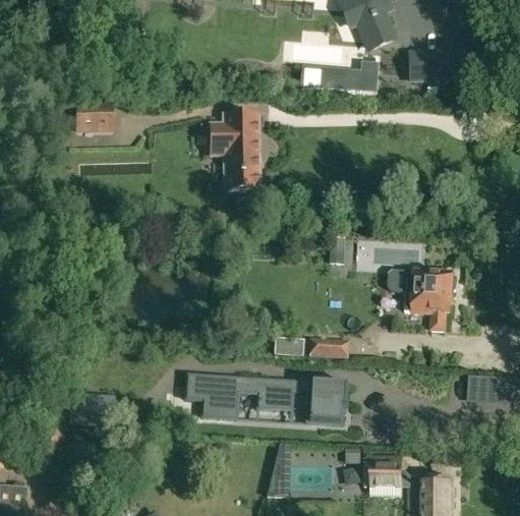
[(349,0),(350,1),(346,2),(355,24),(359,22),(370,48),(394,38),(384,13),(390,10),(386,0),(349,0)]
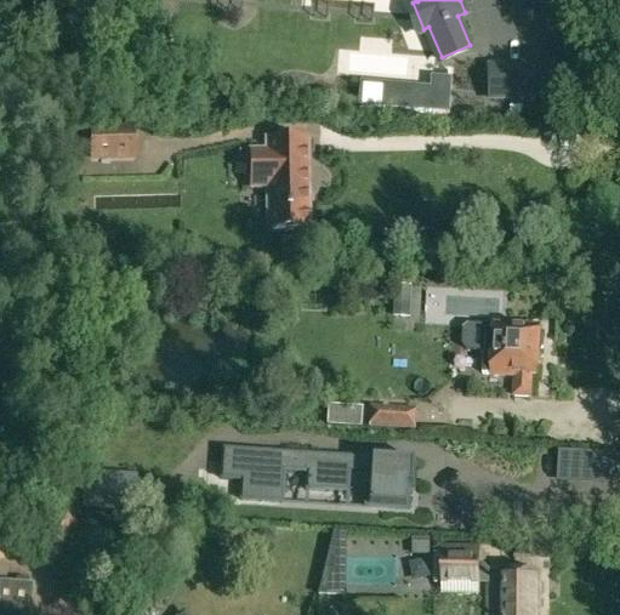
[(476,92),(510,92),(508,62),(475,62),(476,92)]
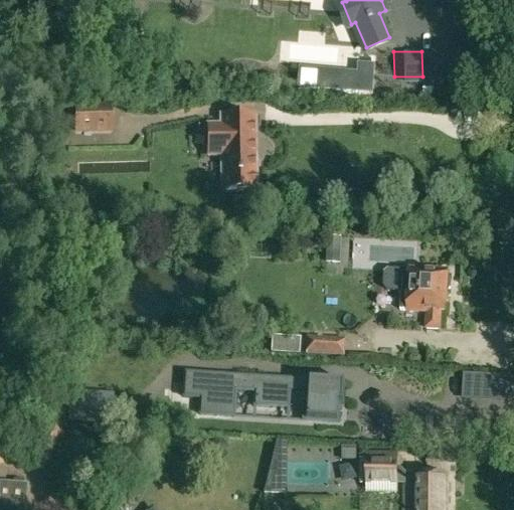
[(357,68),(299,64),(298,85),(372,91),(374,61),(358,59),(357,68)]
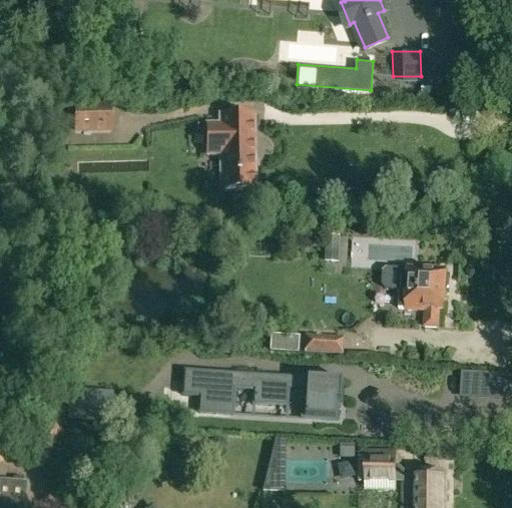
[(111,126),(111,110),(111,103),(73,103),(73,110),(73,126),(111,126)]
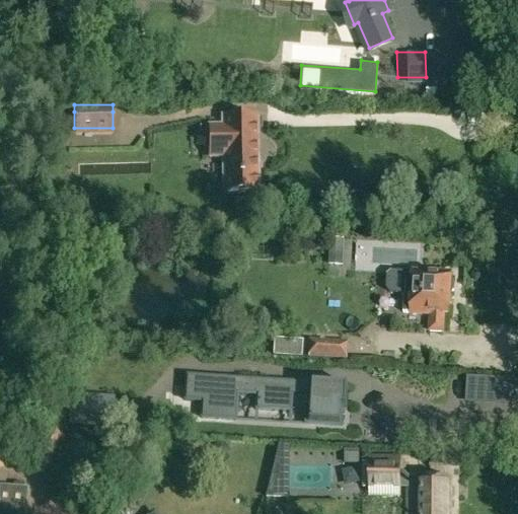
[(209,155),(224,155),(225,189),(260,189),(257,113),(224,113),(224,121),(209,121),(209,155)]
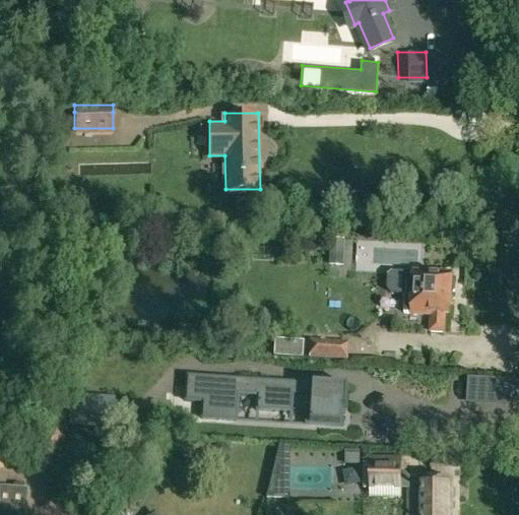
[(236,204),(237,217),(254,216),(254,203),(236,204)]
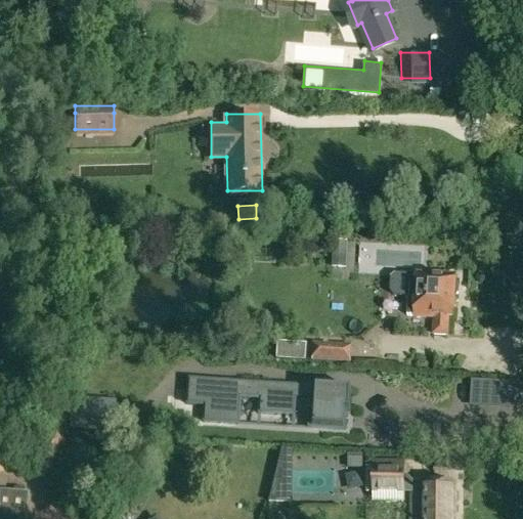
[(410,272),(409,292),(408,312),(418,312),(418,313),(437,314),(436,331),(448,332),(449,313),(453,314),(453,297),(459,294),(459,282),(454,278),(454,273),(439,273),(439,269),(426,268),(426,272),(420,272),(410,272)]
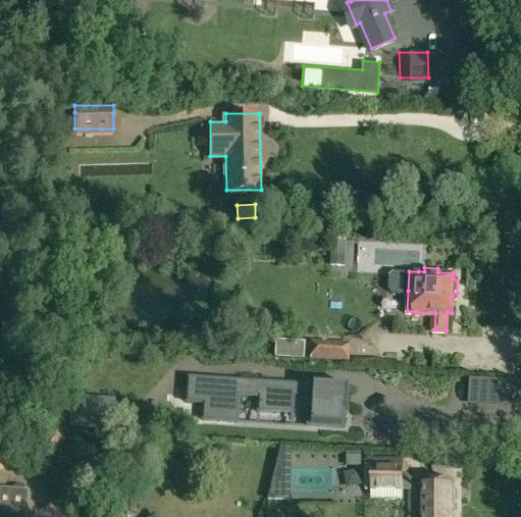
[(305,338),(276,337),(275,352),(304,354),(305,338)]
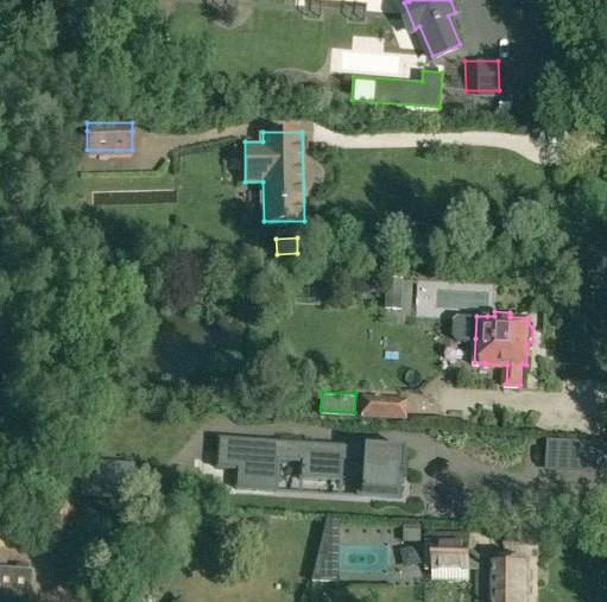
[(362,398),(361,413),(409,417),(410,394),(362,392),(362,398)]
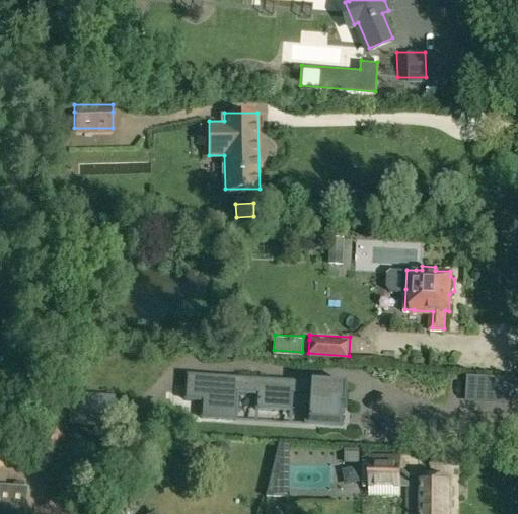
[(348,402),(349,383),(187,373),(186,396),(203,397),(202,414),(235,416),(237,390),(257,391),(256,406),(291,408),(292,391),(309,392),(308,419),(341,421),(342,402),(348,402)]
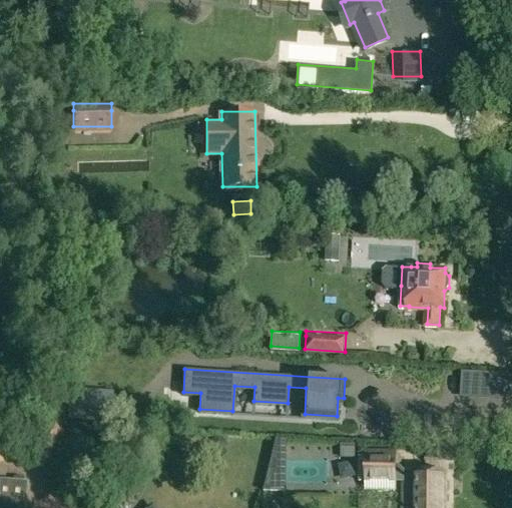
[(464,370),(463,386),(471,387),(472,370),(464,370)]
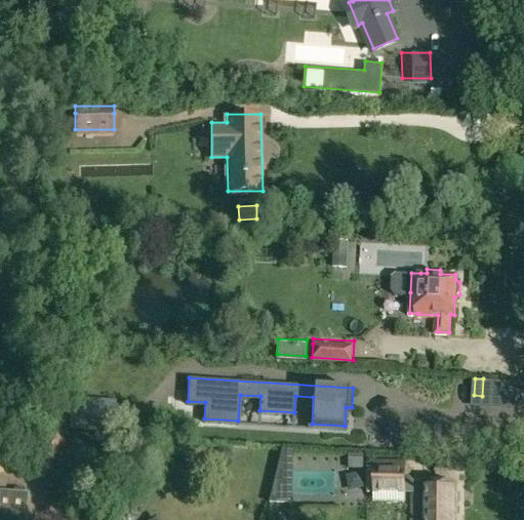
[(112,404),(66,401),(65,428),(110,430),(111,421),(112,404)]
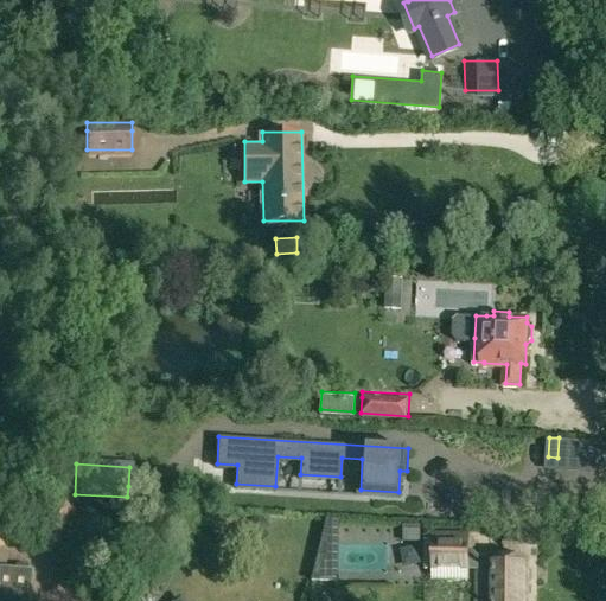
[(43,519),(52,524),(64,530),(76,509),(55,498),(43,519)]
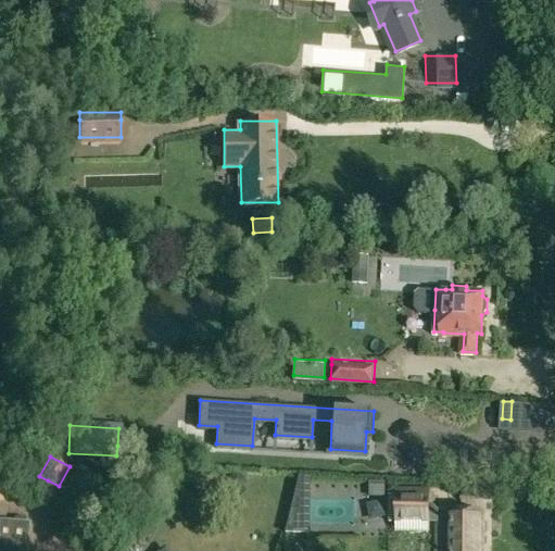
[(142,478),(160,479),(160,463),(154,463),(143,463),(142,478)]
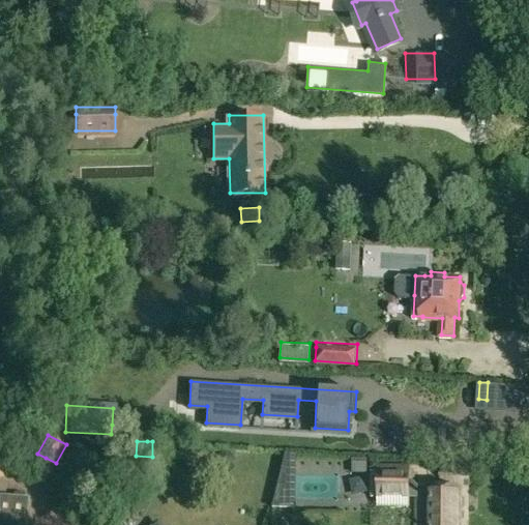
[(230,448),(221,458),(227,464),(232,464),(238,458),(230,448)]
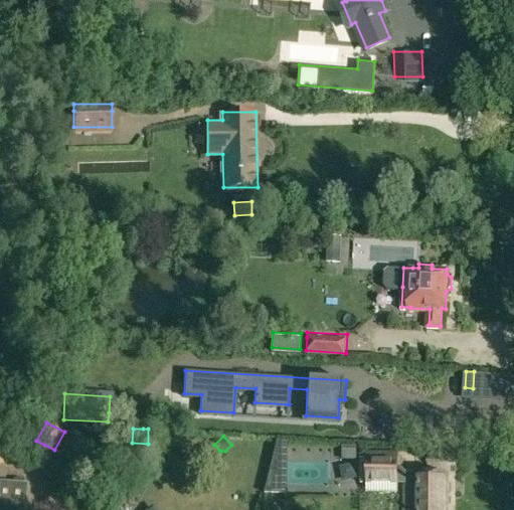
[(273,454),(287,455),(287,440),(277,439),(273,454)]
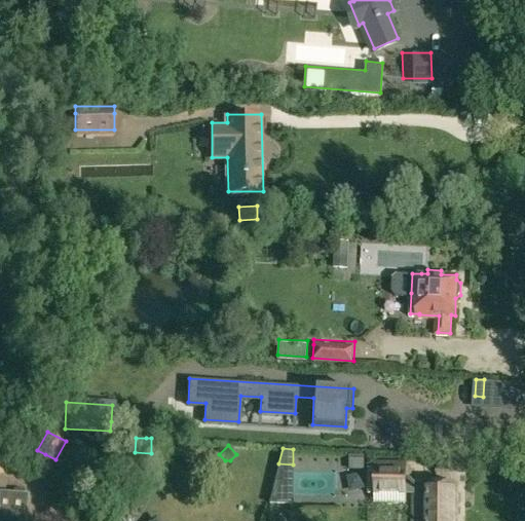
[(351,455),(351,470),(366,470),(366,455),(351,455)]
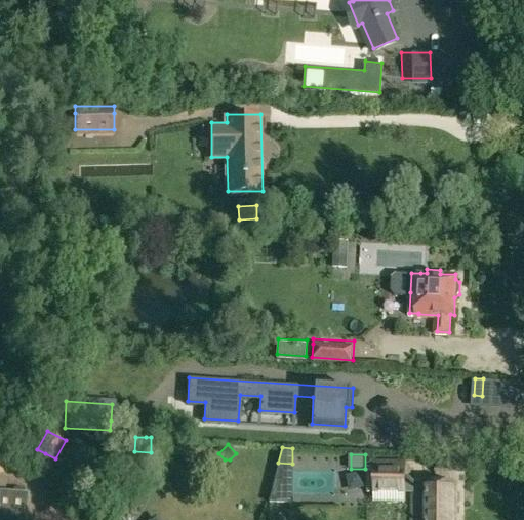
[(375,458),(375,488),(375,489),(404,489),(404,458),(375,458)]
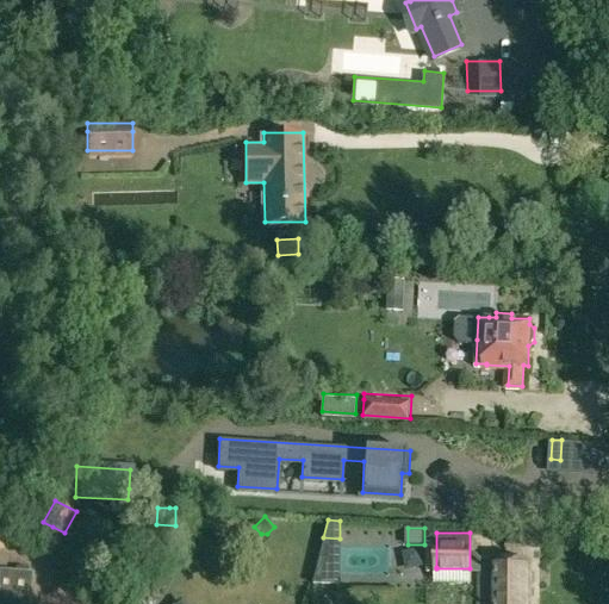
[(508,534),(508,550),(526,549),(526,534),(508,534)]
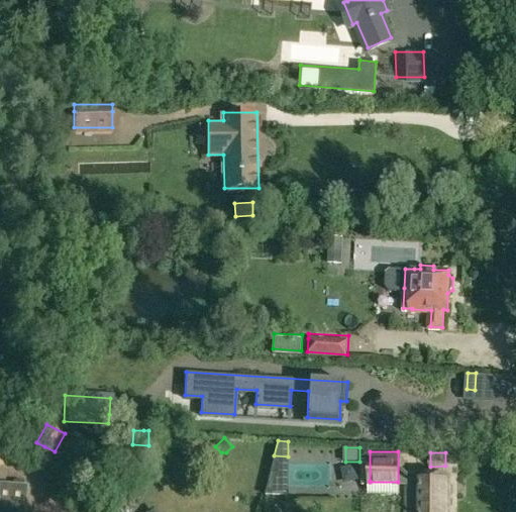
[(448,511),(449,474),(406,474),(406,511),(448,511)]
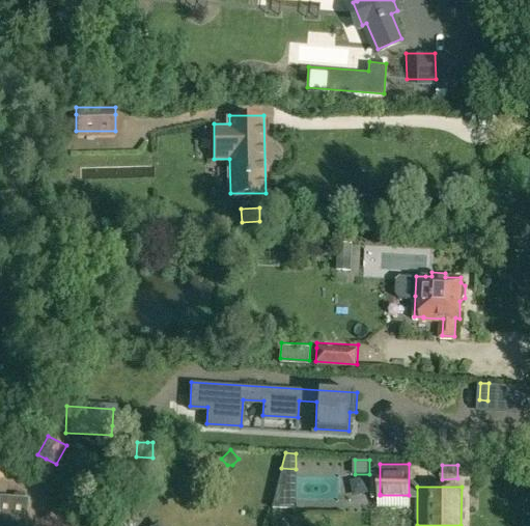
[(0,525),(26,525),(27,516),(28,496),(0,493),(0,525)]
